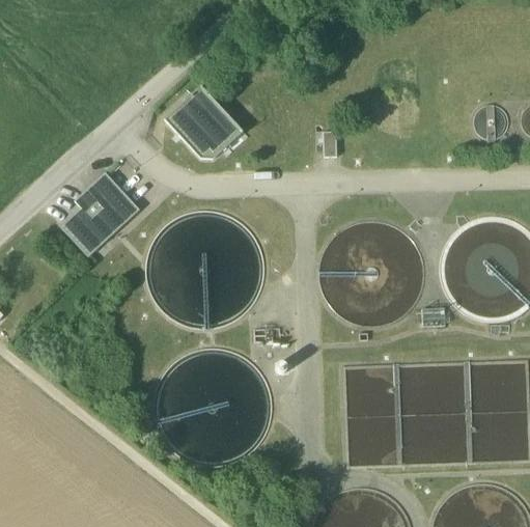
[(201,158),(214,158),(244,130),(201,84),(165,118),(201,158)]
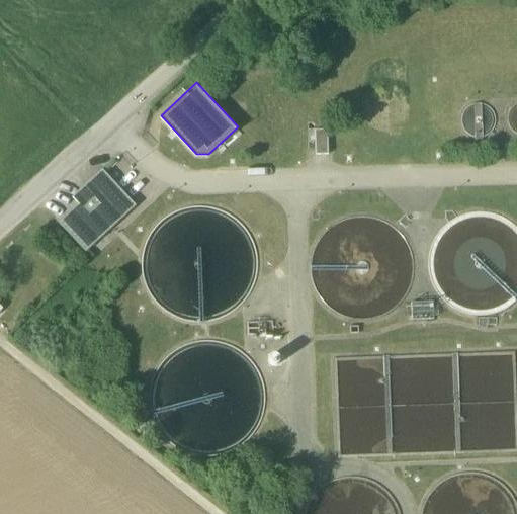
[(472,134),(483,134),(492,129),(495,118),(493,109),(485,102),(475,102),(465,107),(462,117),(464,126),(472,134)]
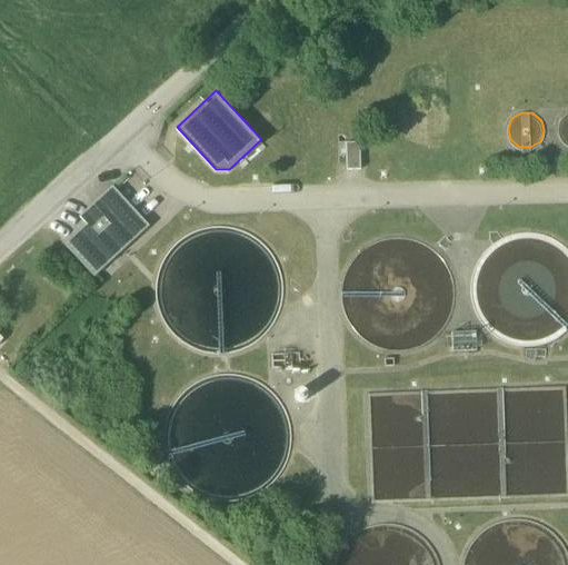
[(347,140),(347,167),(361,167),(360,139),(347,140)]
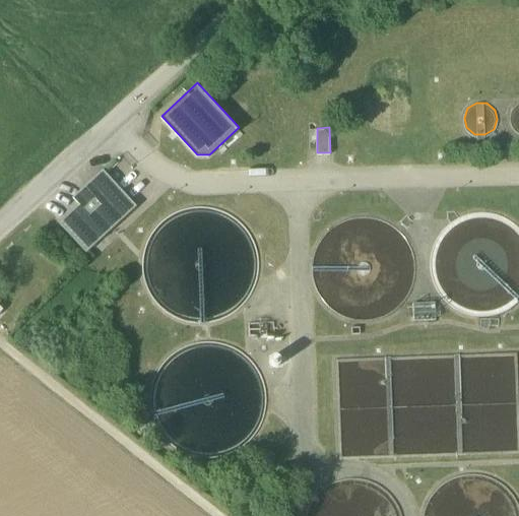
[(60,219),(86,249),(135,204),(103,170),(74,196),(79,201),(60,219)]
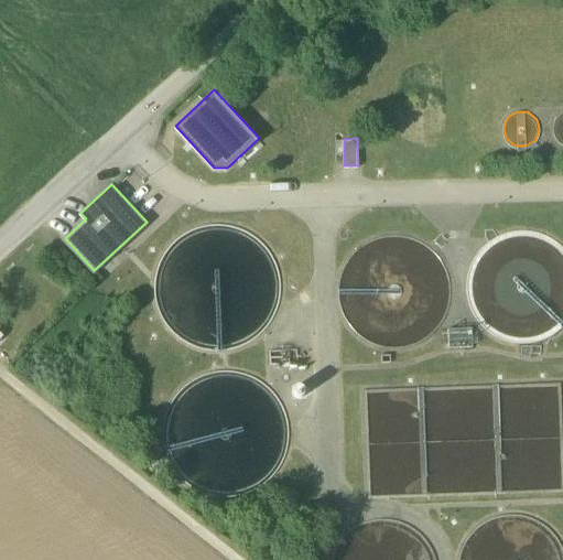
[(467,320),(542,332),(550,286),(528,281),(530,268),(477,259),(467,320)]
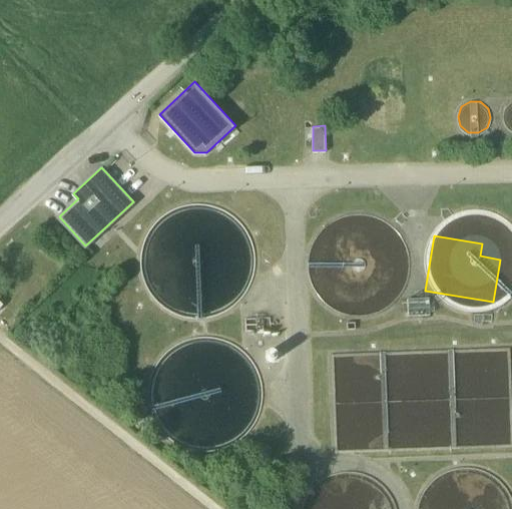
[(276,359),(279,356),(278,351),(275,349),(271,349),(268,353),(268,357),(271,360),(276,359)]
